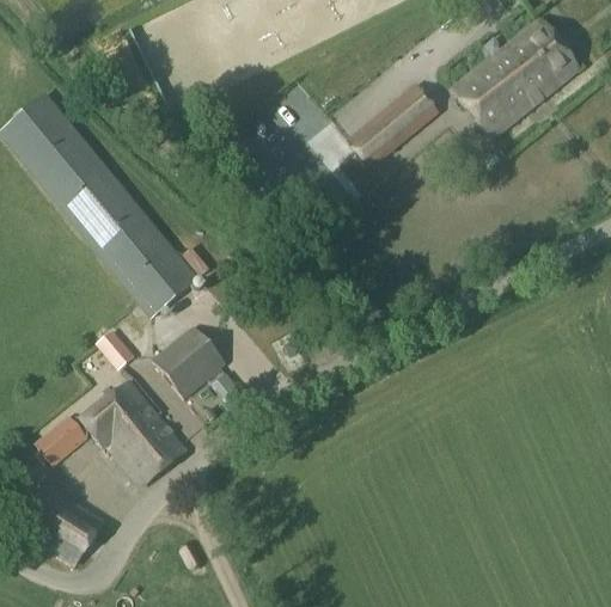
[(541,20),(453,90),(492,139),(579,69),(541,20)]
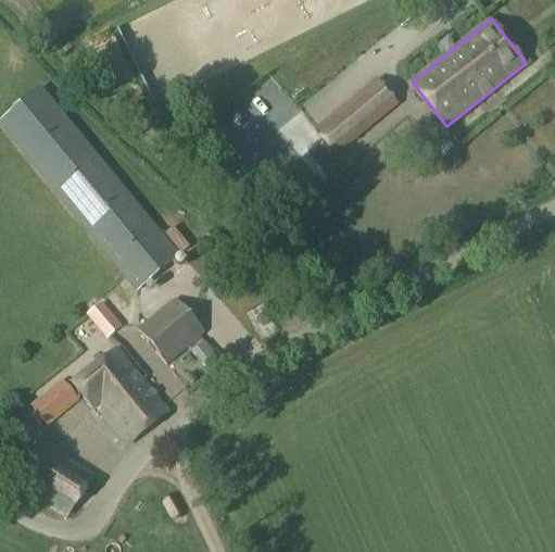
[(380,80),(332,121),(352,142),(399,102),(380,80)]
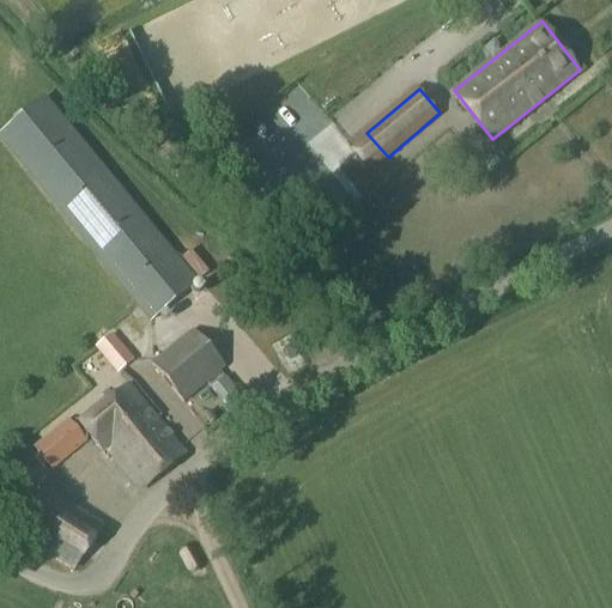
[(38,99),(0,132),(0,146),(151,320),(197,280),(38,99)]
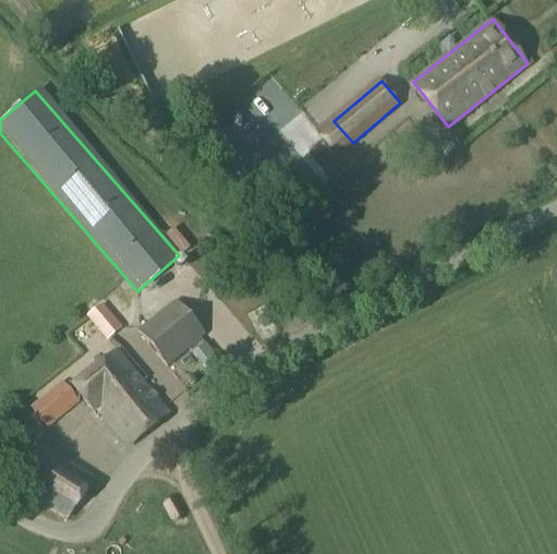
[(191,249),(173,263),(183,276),(201,263),(191,249)]
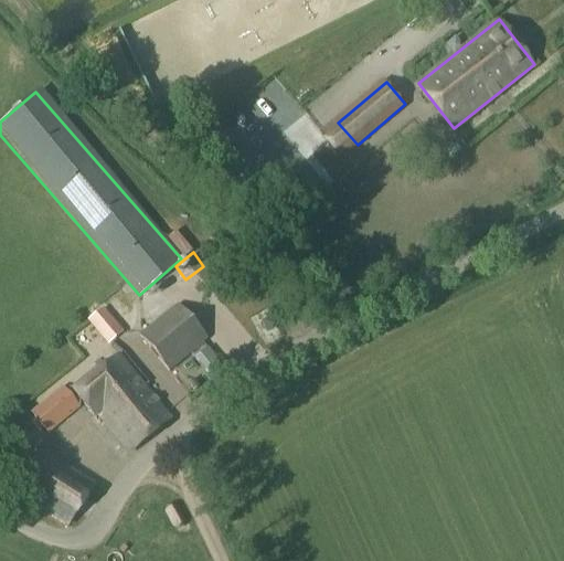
[(179,303),(141,334),(171,370),(209,339),(179,303)]
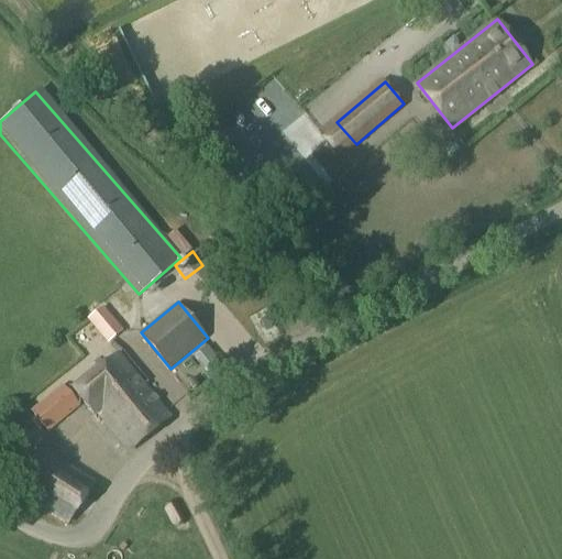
[(105,305),(89,317),(108,341),(123,329),(105,305)]
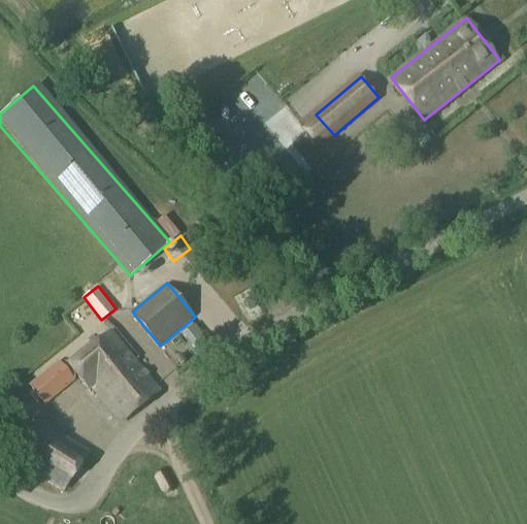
[(112,331),(71,365),(89,387),(92,384),(122,420),(160,389),(112,331)]
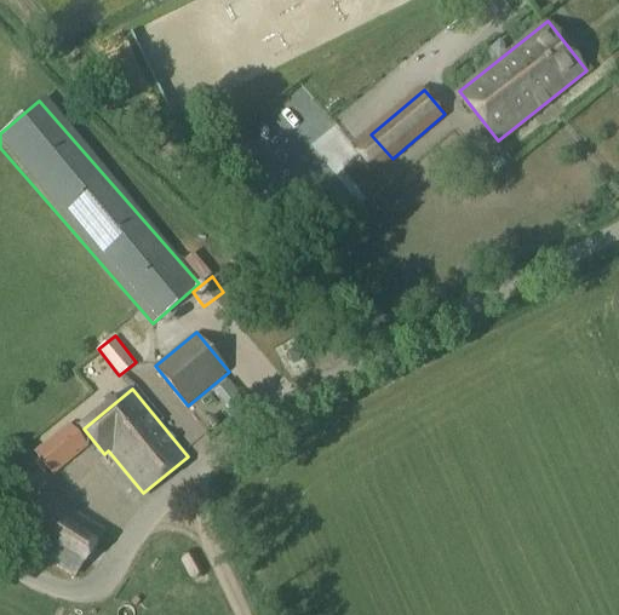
[(70,424),(36,452),(53,472),(90,443),(90,437),(79,424),(74,427),(70,424)]
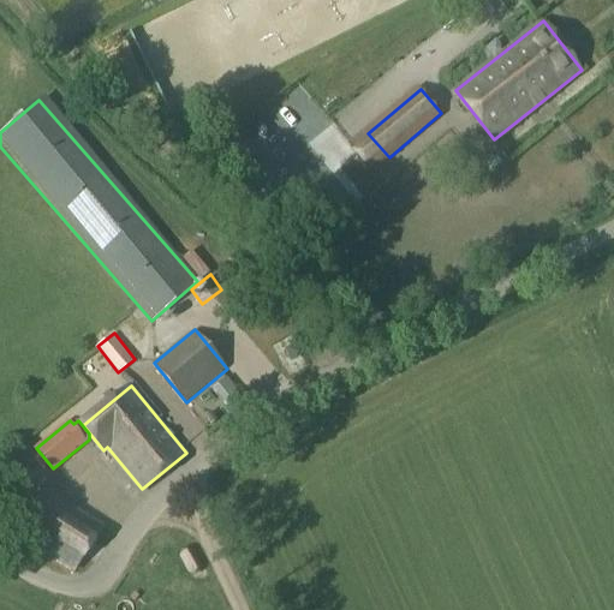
[(47,490),(21,532),(76,567),(102,526),(47,490)]
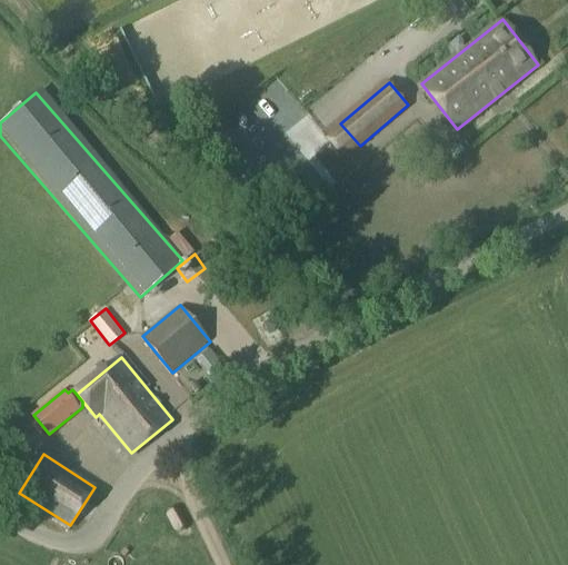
All buildings are outlined.
